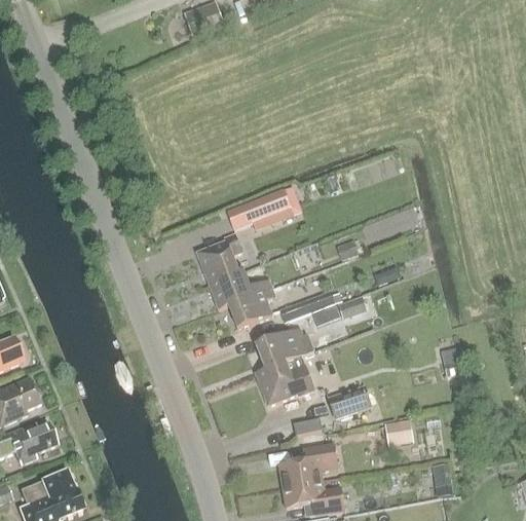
[(192,39),(225,28),(215,1),(183,11),(192,39)]
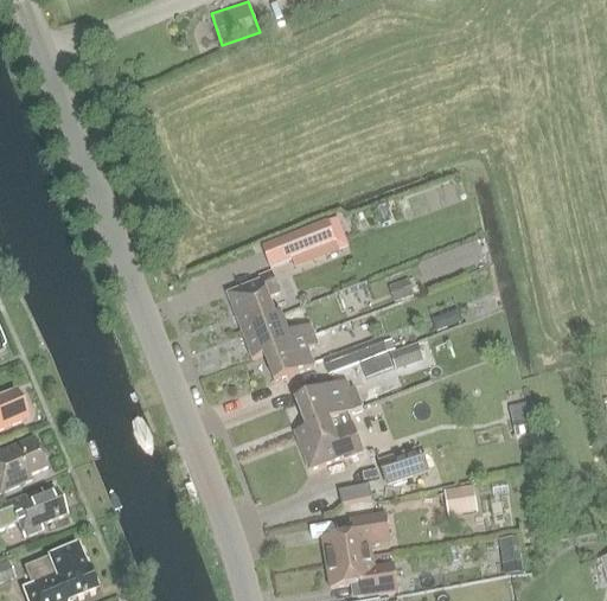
[(327,218),(282,236),(291,256),(336,238),(327,218)]
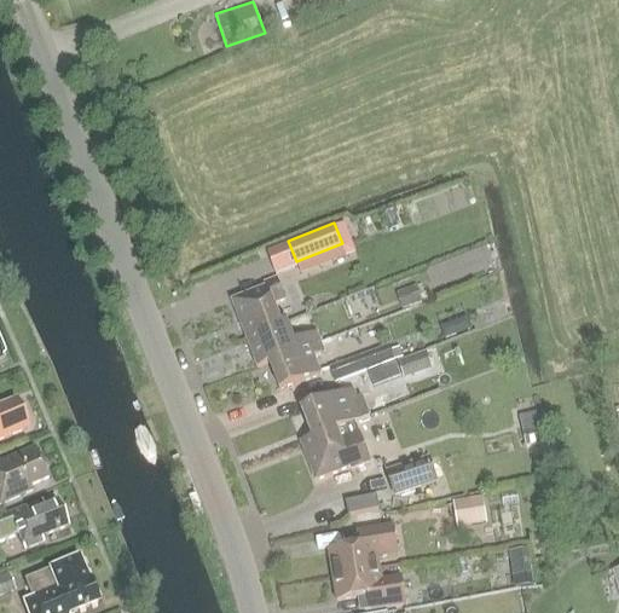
[(246,335),(281,321),(275,304),(284,300),(278,282),(281,281),(278,273),(264,279),(266,283),(231,296),(246,335)]
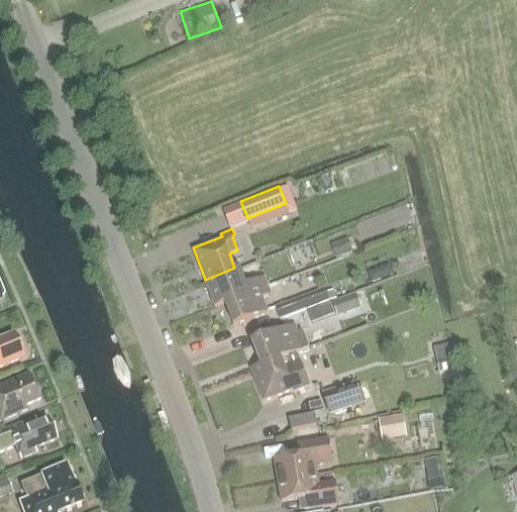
[(329,241),(335,256),(352,248),(347,235),(329,241)]
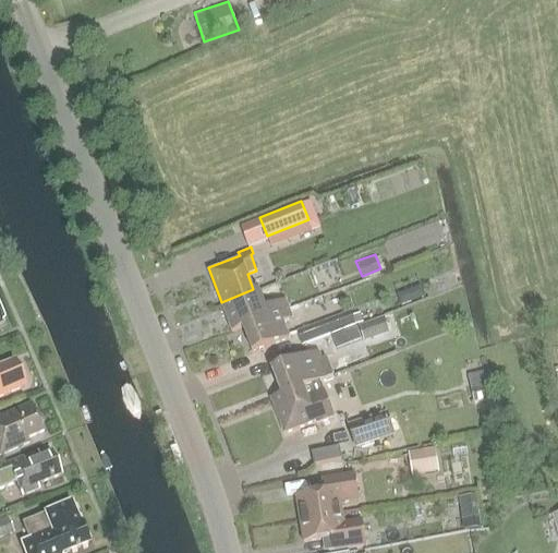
[(258,287),(253,289),(221,302),(231,328),(243,324),(289,307),(284,297),(264,304),(258,287)]
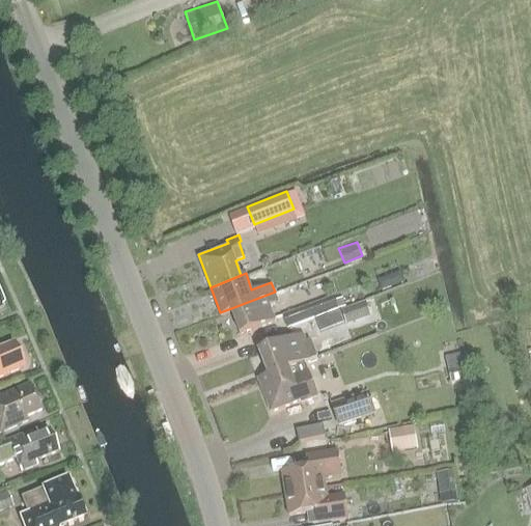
[(278,300),(275,292),(231,308),(240,332),(275,320),(269,303),(278,300)]
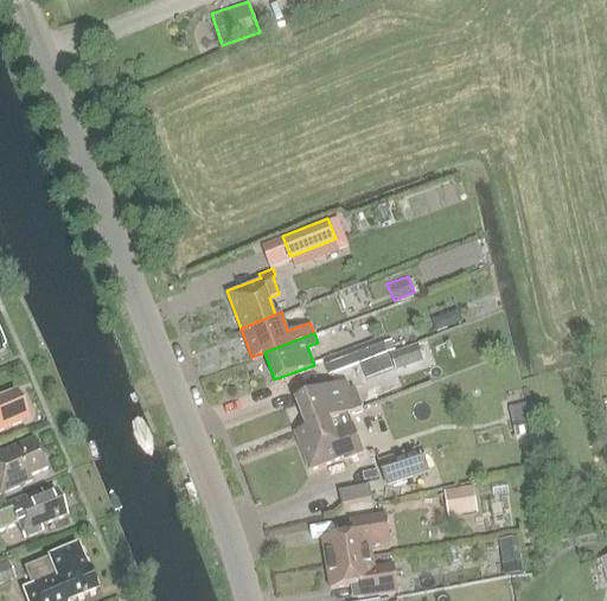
[(360,344),(365,358),(387,350),(382,336),(360,344)]
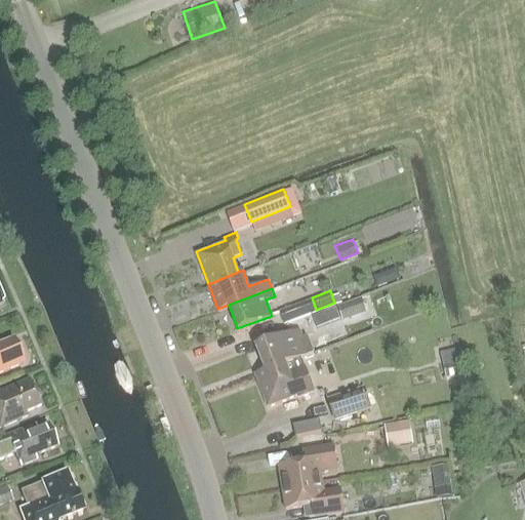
[(366,310),(360,294),(337,304),(342,319),(366,310)]
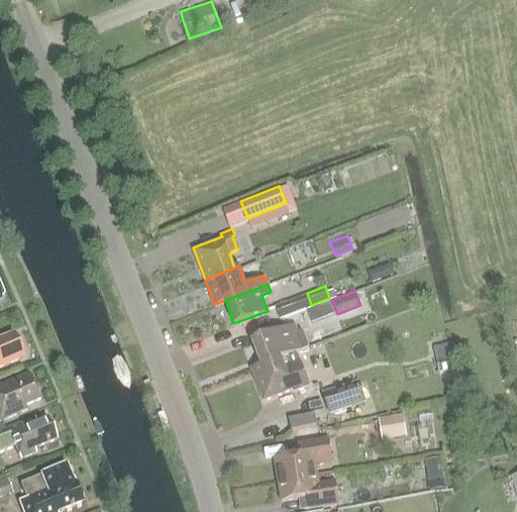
[(310,304),(305,292),(274,304),(279,315),(310,304)]
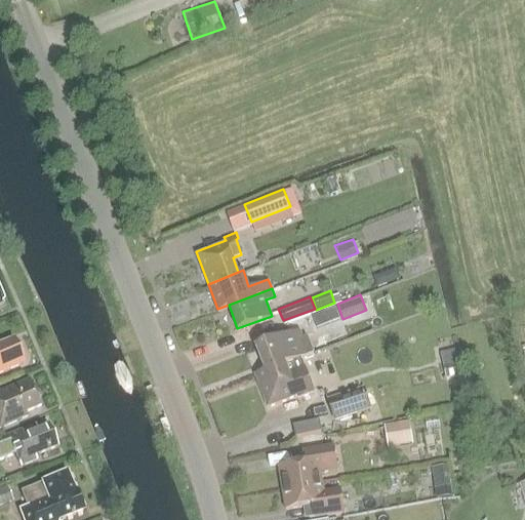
[(334,303),(316,310),(314,310),(318,322),(338,315),(334,303)]
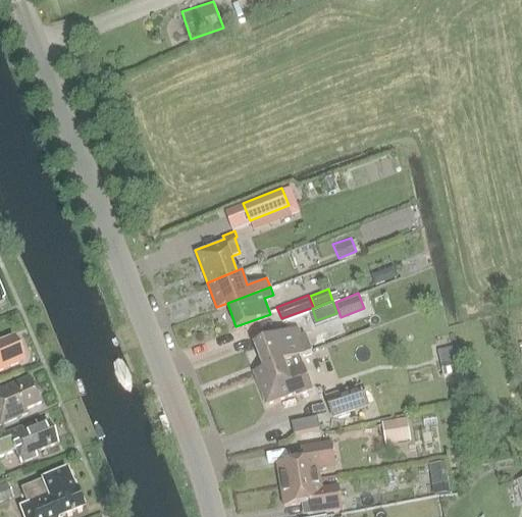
[(305,331),(300,333),(297,325),(254,342),(263,366),(264,367),(283,359),(311,349),(305,331)]
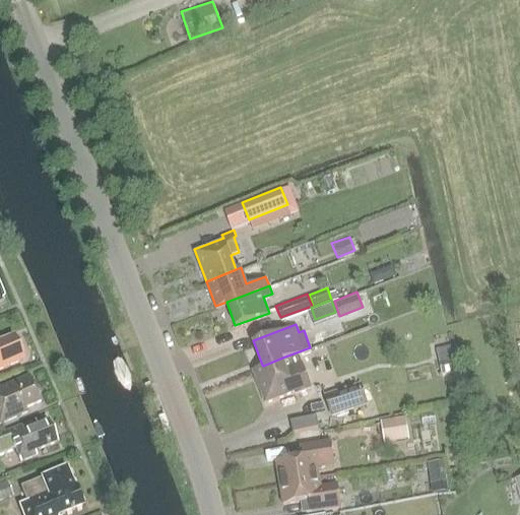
[(0,366),(21,358),(12,333),(0,337),(0,366)]
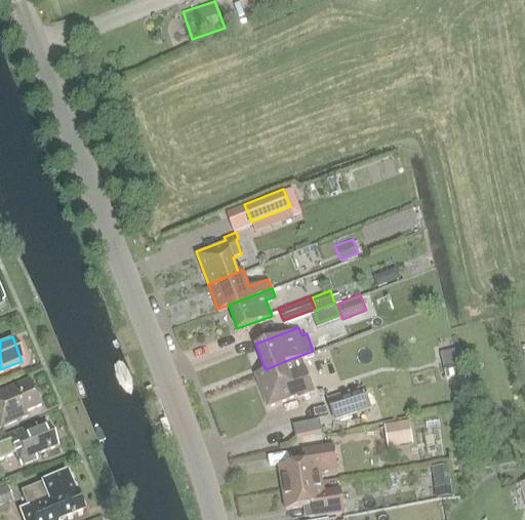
[(442,361),(445,375),(466,371),(462,357),(442,361)]
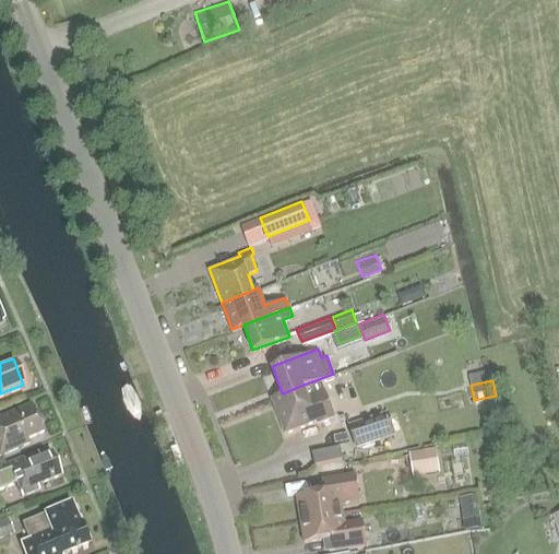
[(314,420),(316,423),(334,416),(323,389),(307,396),(304,385),(283,393),(282,392),(271,397),(284,431),(314,420)]
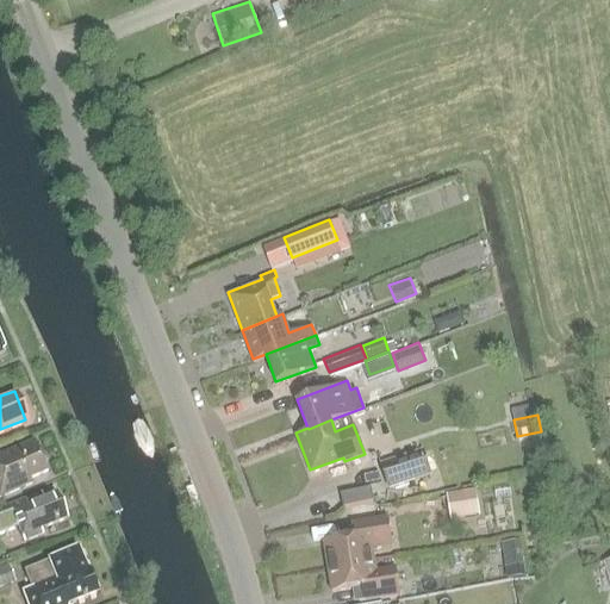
[(29,475),(45,468),(31,437),(0,450),(0,493),(31,480),(29,475)]
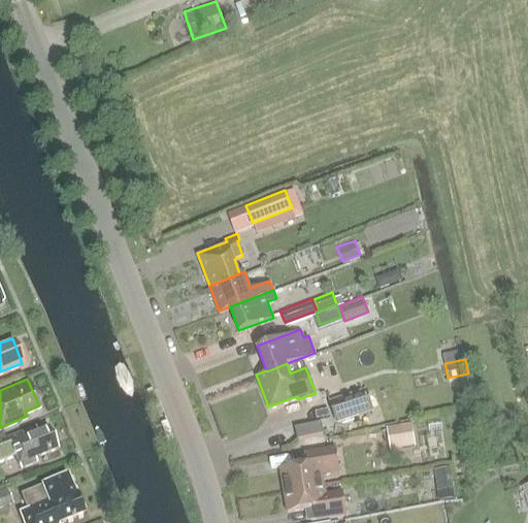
[(328,398),(335,420),(372,409),(365,387),(328,398)]
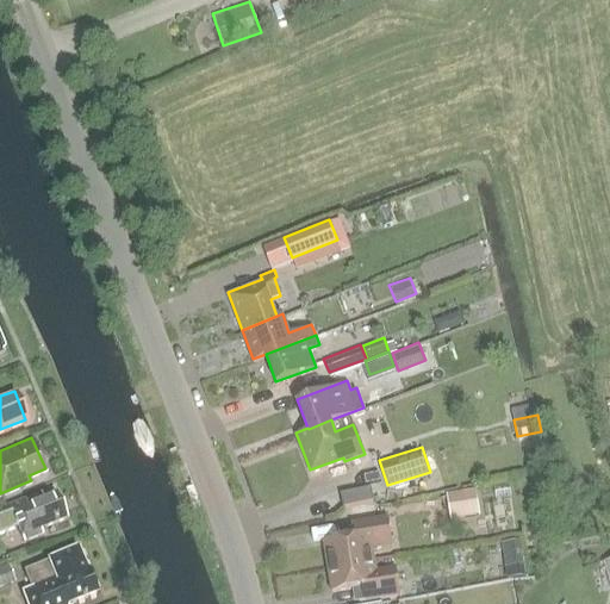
[(193,480),(186,483),(193,503),(200,500),(193,480)]
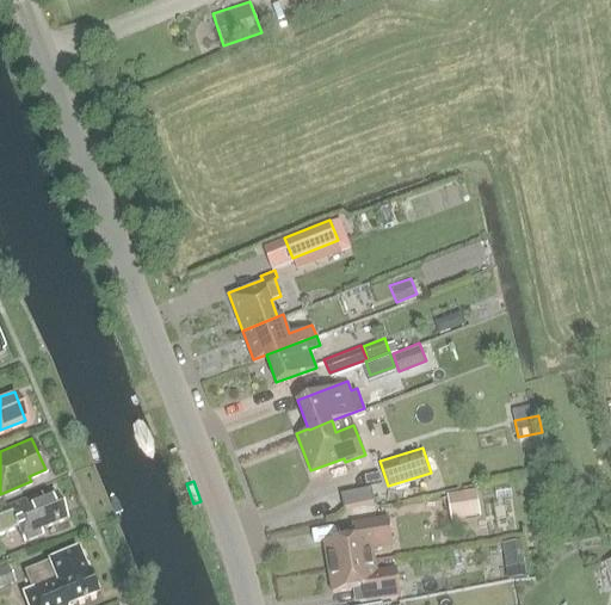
[(374,499),(371,485),(340,492),(343,505),(374,499)]
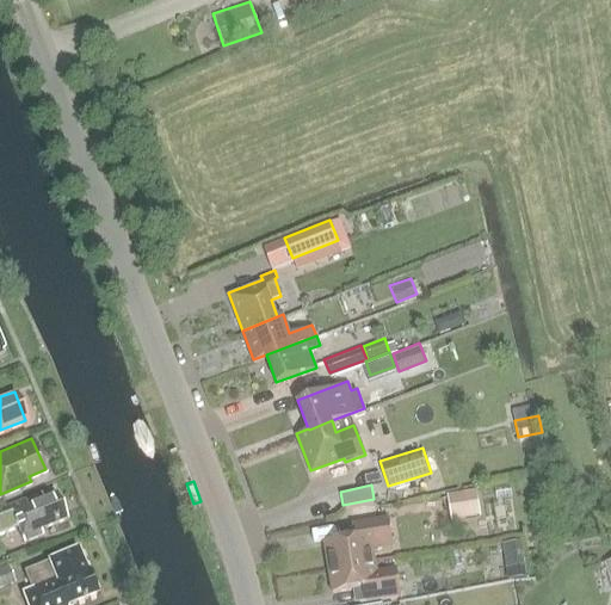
[(446,491),(450,517),(480,513),(476,487),(446,491)]
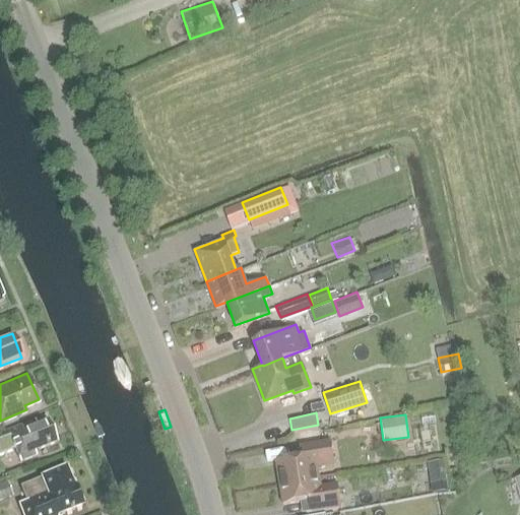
[(34,417),(7,428),(0,431),(0,452),(15,446),(20,459),(36,453),(34,449),(56,439),(47,417),(35,422),(34,417)]
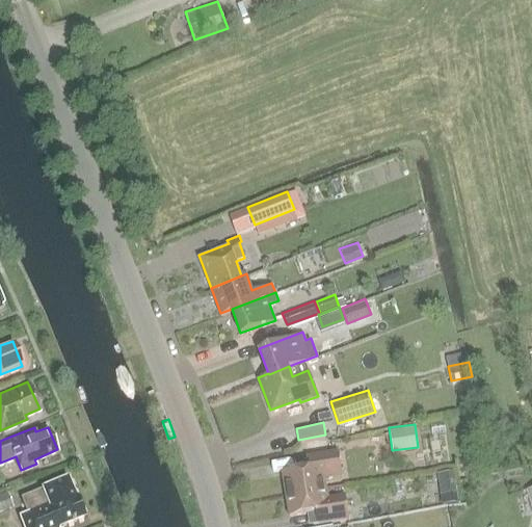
[(282,471),(285,492),(325,485),(324,476),(341,473),(337,449),(306,454),(308,467),(282,471)]
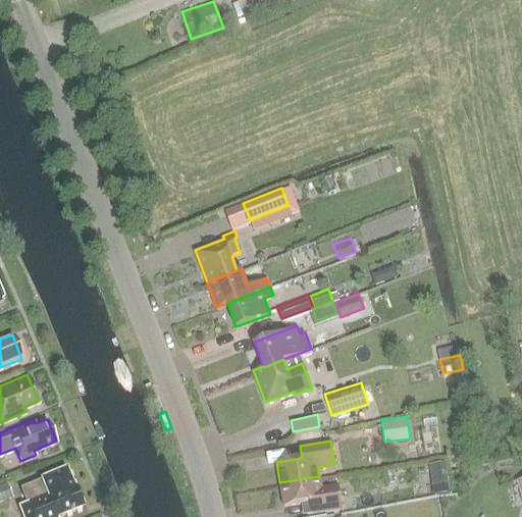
[(431,482),(448,480),(446,460),(428,461),(431,482)]
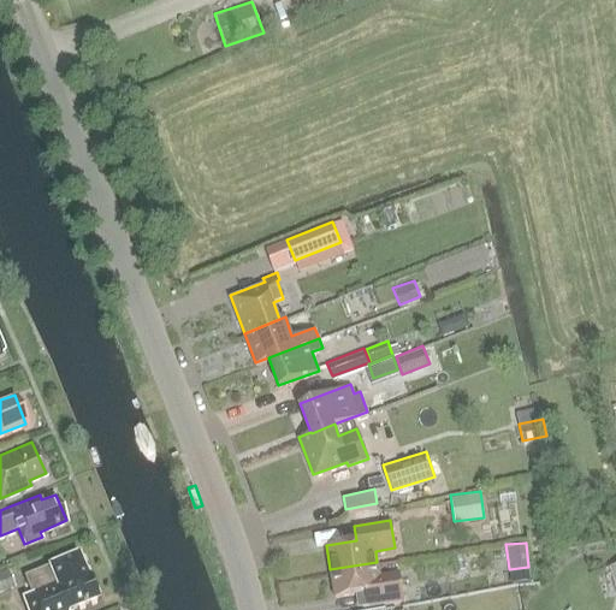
[(23,572),(30,592),(22,594),(28,609),(67,609),(67,608),(98,596),(88,573),(86,573),(77,550),(23,572)]
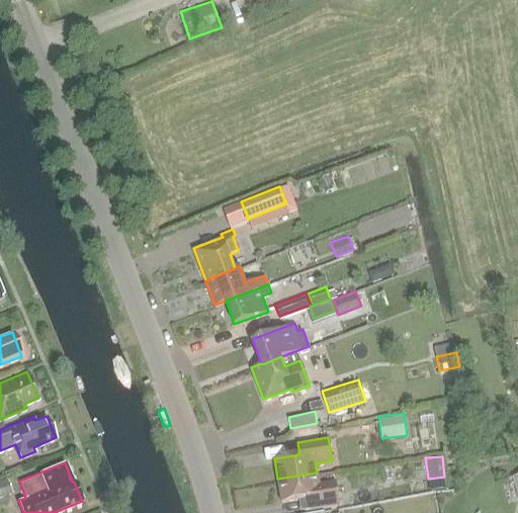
[(319,483),(317,473),(277,479),(281,500),(307,496),(309,508),(339,503),(335,480),(319,483)]
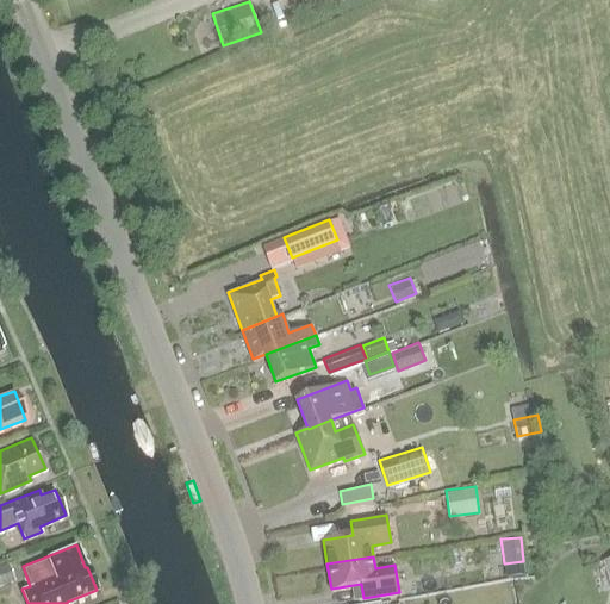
[(0,564),(0,584),(14,578),(7,561),(0,564)]
